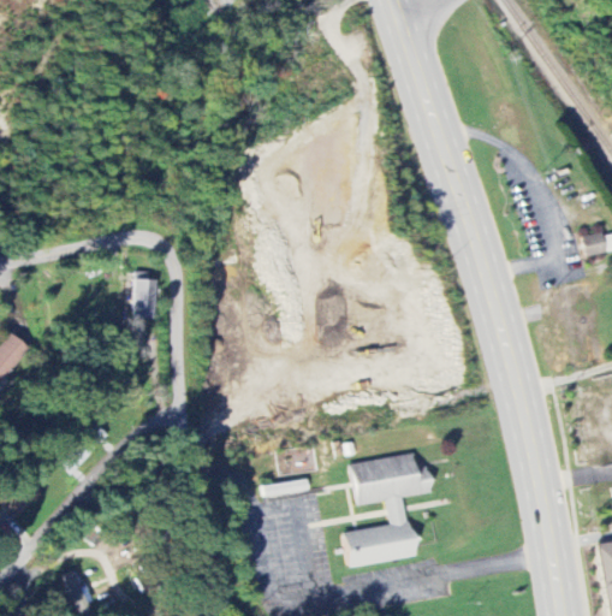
[(607,254),(602,235),(582,240),(587,260),(607,254)]
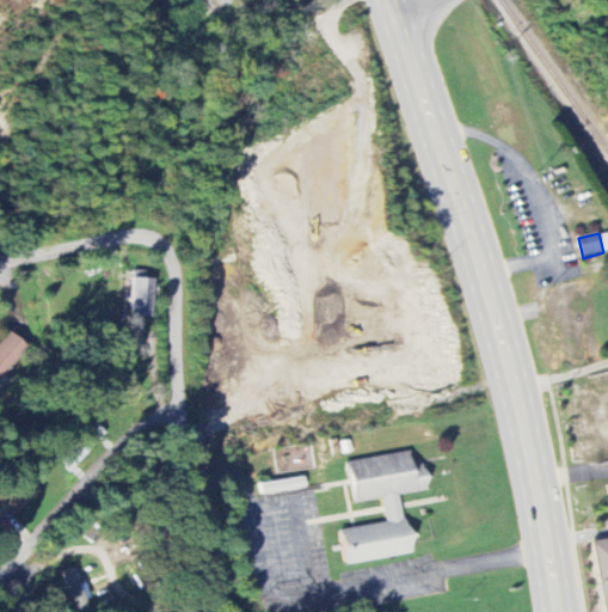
[(148,271),(135,271),(134,318),(155,318),(157,280),(148,280),(148,271)]
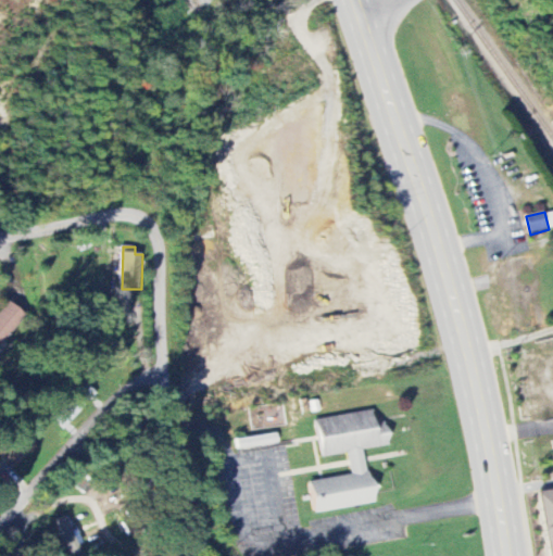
[(0,346),(25,315),(8,302),(0,311),(0,346)]
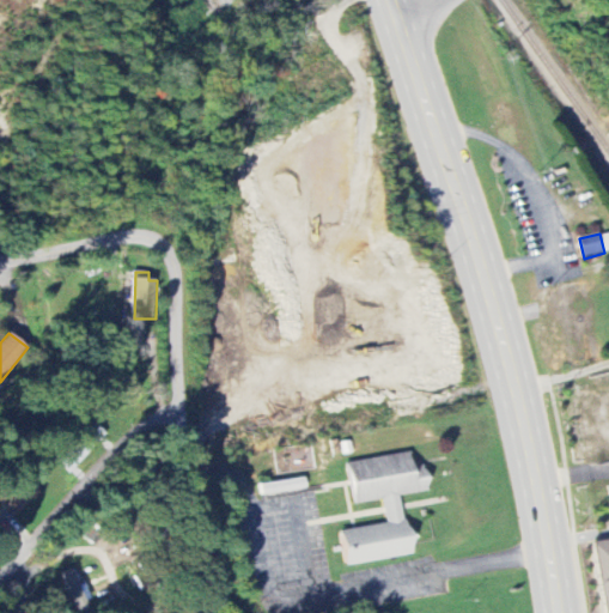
[(346,462),(410,450),(414,468),(422,466),(427,490),(400,495),(410,554),(345,566),(338,530),(387,522),(382,498),(353,503),(346,462)]
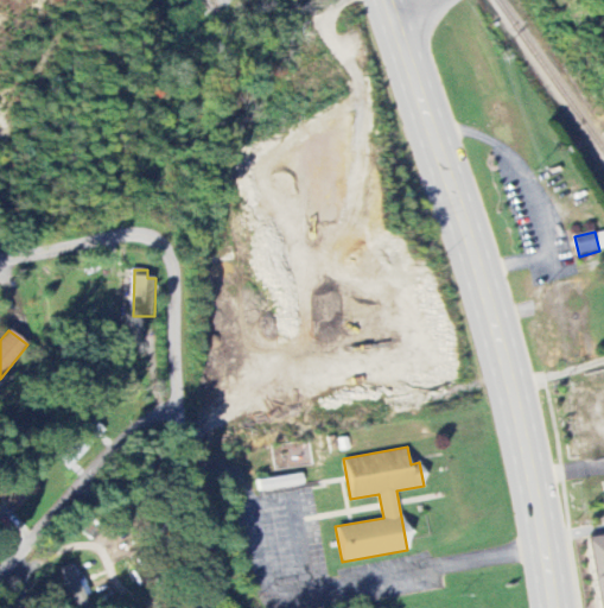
[(304,472),(258,477),(260,489),(305,483),(304,472)]
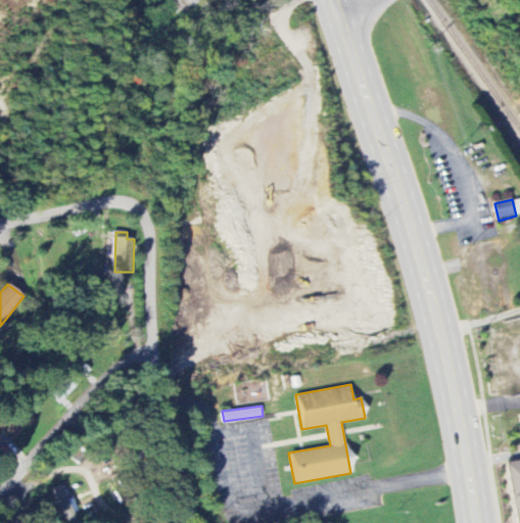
[(519,462),(511,463),(518,522),(519,522),(519,462)]
